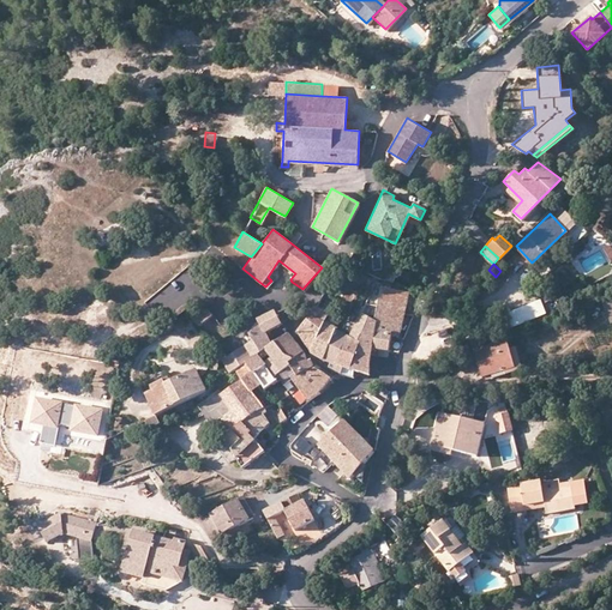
[(349,333),(346,332),(341,345),(370,356),(370,345),(387,348),(389,338),(396,339),(407,290),(379,284),(373,318),(360,312),(349,333)]
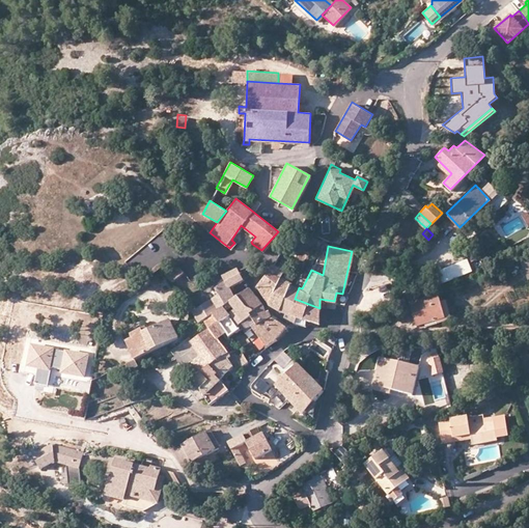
[(390,259),(393,253),(387,250),(384,256),(390,259)]
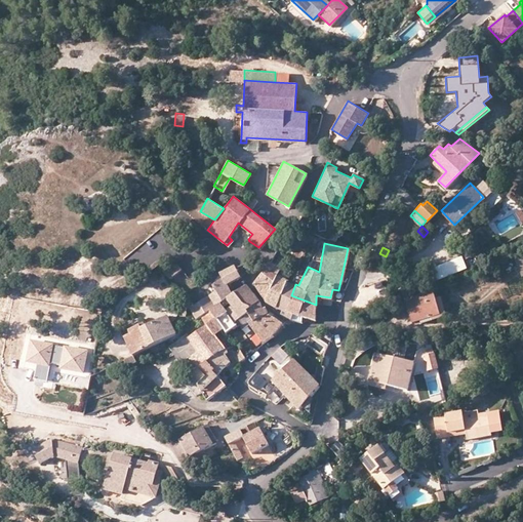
[(522,275),(522,274),(522,253),(514,257),(522,275)]
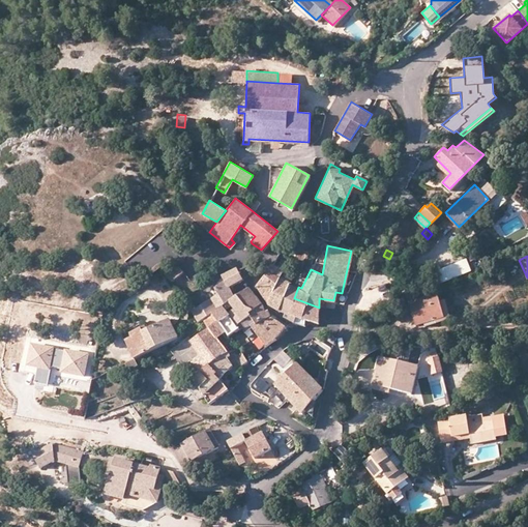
[(465,258),(434,269),(439,283),(470,271),(465,258)]
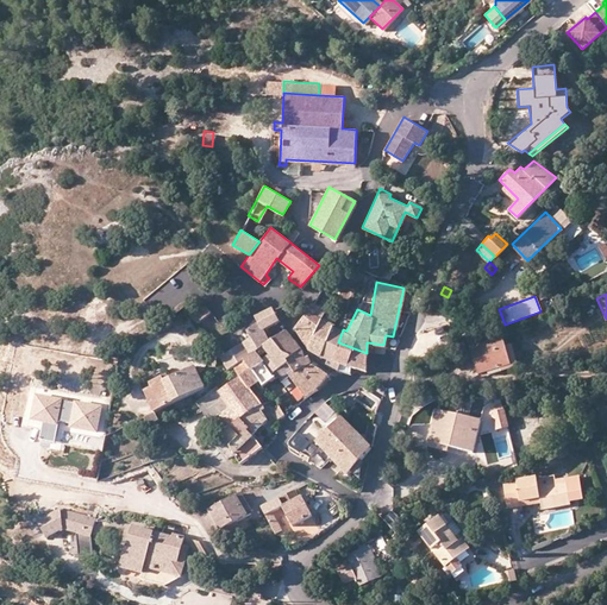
[(204,302),(189,314),(196,322),(210,310),(204,302)]
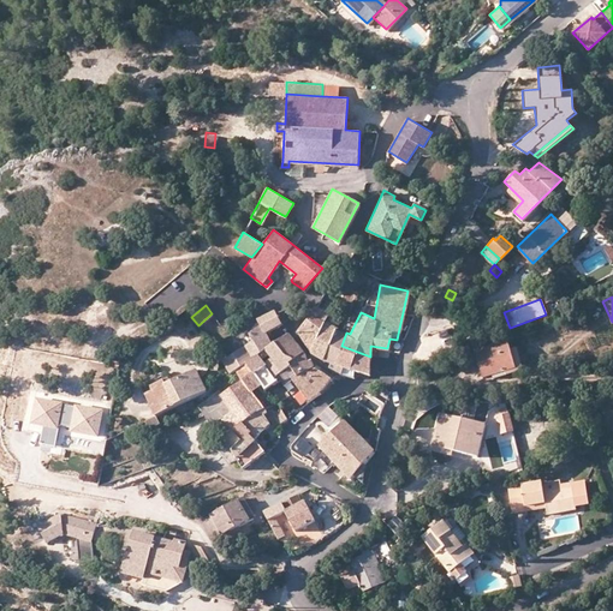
[(328,313),(313,305),(310,315),(296,328),(309,352),(322,358),(335,327),(334,327),(325,321),(328,313)]
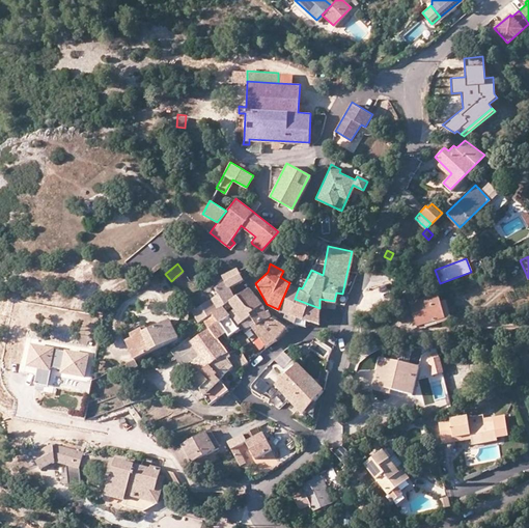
[(217,293),(211,298),(217,309),(212,312),(225,331),(228,336),(239,329),(227,313),(229,312),(226,309),(231,306),(232,309),(234,308),(229,300),(234,297),(233,295),(228,286),(242,277),(237,269),(237,267),(221,276),(223,280),(214,287),(217,293)]
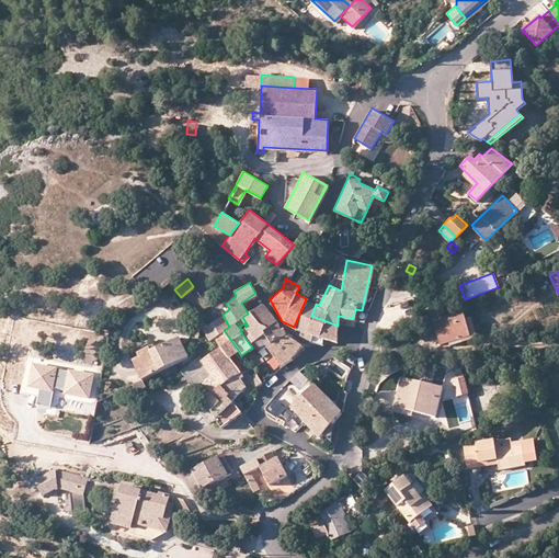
[(306,298),(294,327),(293,330),(310,340),(312,334),(318,337),(322,338),(335,341),(337,340),(338,326),(311,316),(316,304),(306,298)]
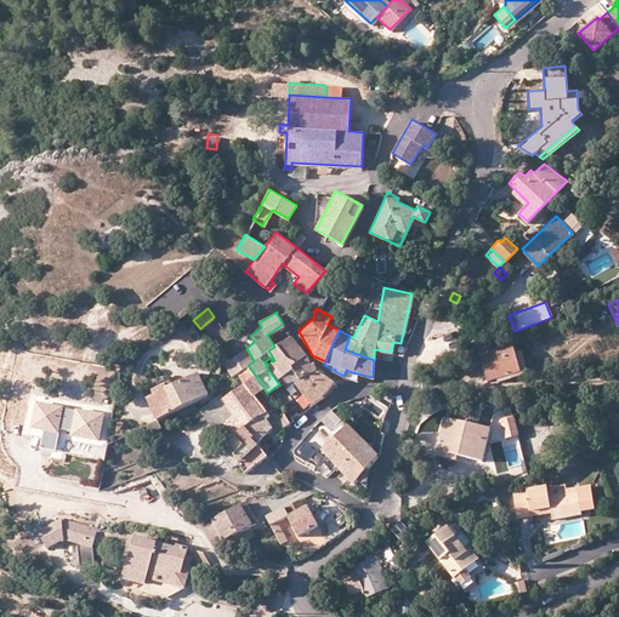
[(306,353),(289,335),(277,343),(297,380),(316,370),(313,363),(308,363),(306,353)]
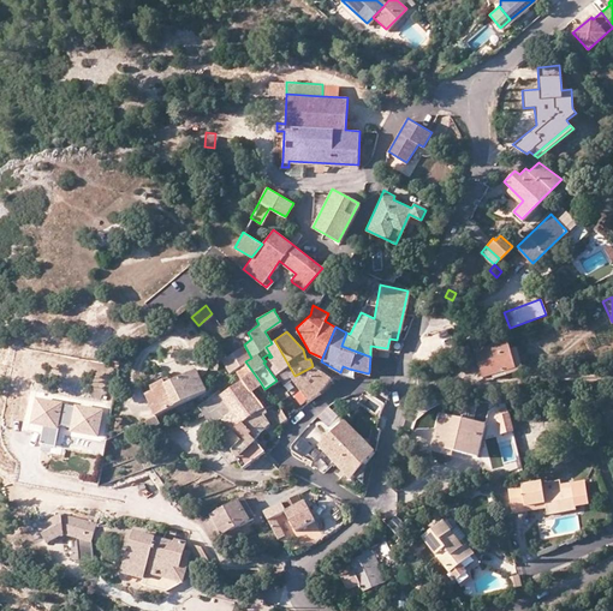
[(506,339),(475,349),(483,376),(504,369),(506,373),(522,369),(516,346),(509,347),(506,339)]
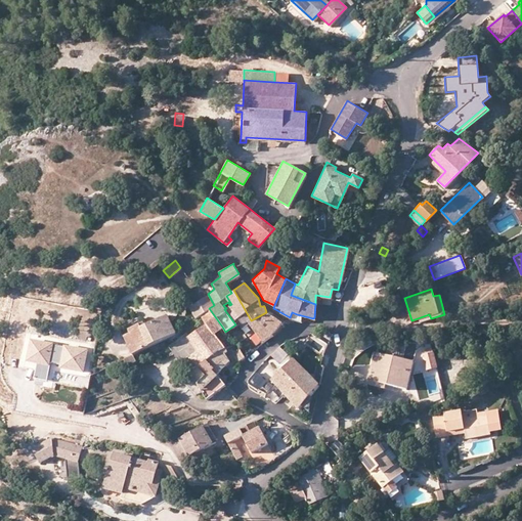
[(224,309),(235,324),(238,323),(241,328),(248,322),(251,320),(233,290),(230,291),(231,293),(226,296),(231,304),(229,305),(226,308),(224,309)]
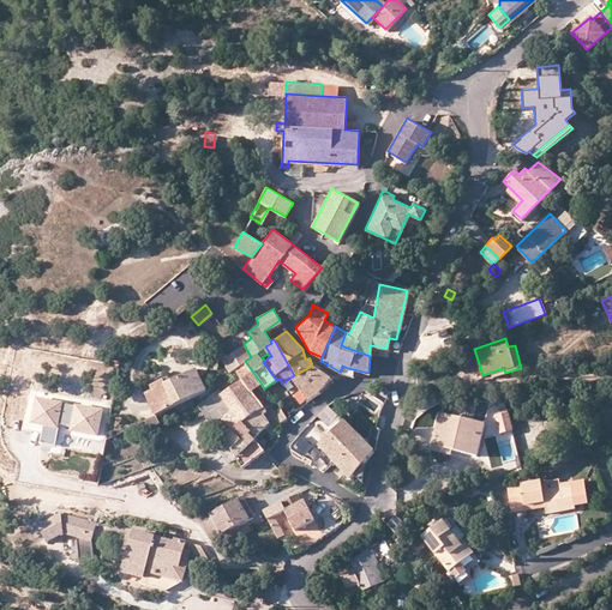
[(250,390),(251,390),(261,382),(245,361),(251,357),(244,344),(227,355),(221,358),(229,370),(234,368),(240,378),(250,390)]
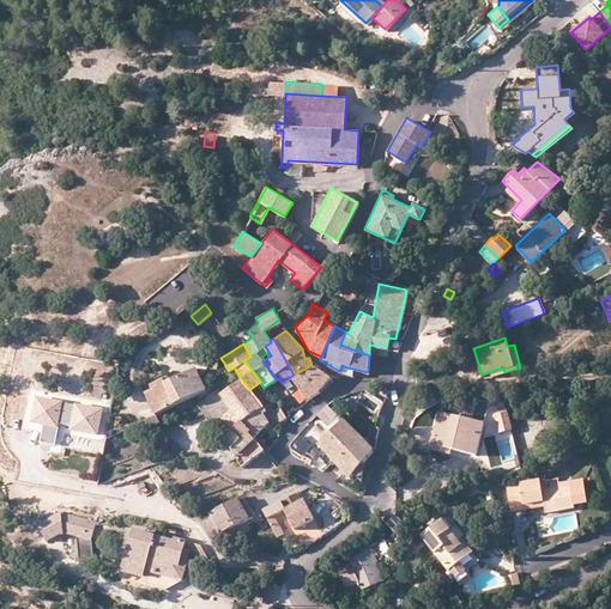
[(294,375),(290,377),(300,388),(306,397),(307,399),(319,390),(318,389),(330,372),(314,363),(312,365),(294,375)]
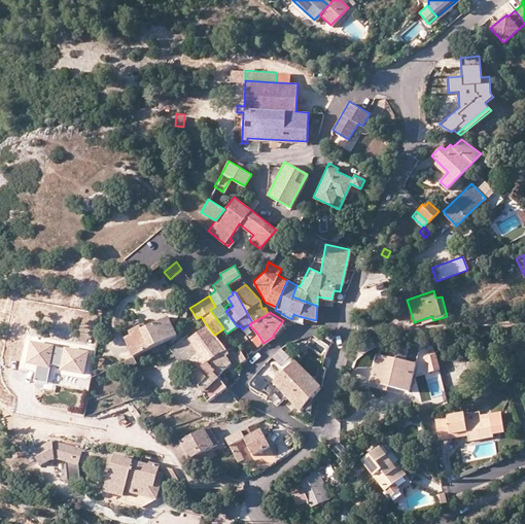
[(124,336),(133,355),(176,335),(167,315),(141,327),(139,324),(128,329),(130,333),(124,336)]
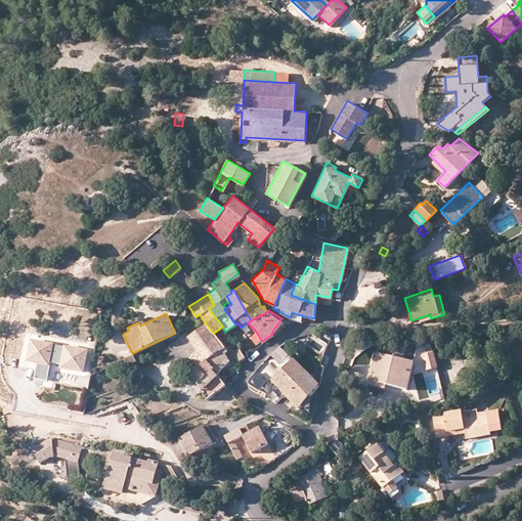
[(206,398),(224,385),(216,374),(228,360),(226,357),(229,354),(224,347),(214,333),(213,333),(205,322),(187,335),(184,332),(168,345),(179,361),(186,356),(188,357),(190,355),(198,363),(194,365),(189,371),(191,374),(202,391),(206,398)]
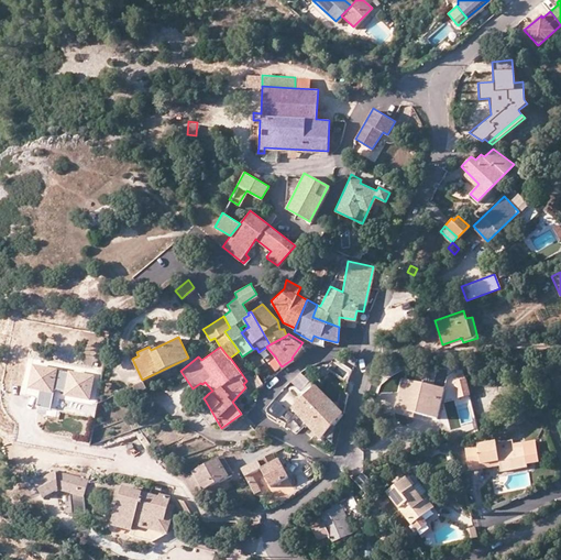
[(274,370),(281,365),(275,357),(268,362),(274,370)]
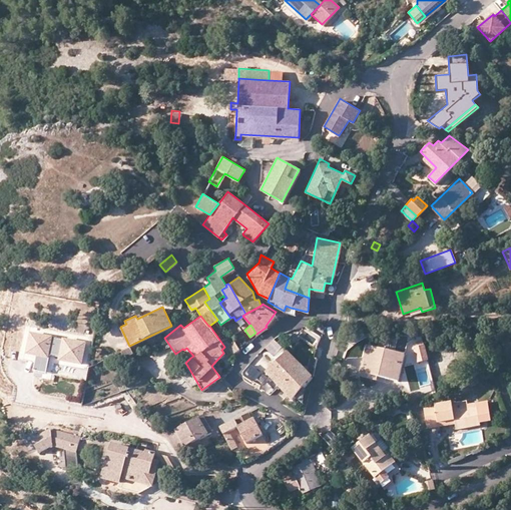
[(82,341),(29,333),(26,354),(35,355),(33,370),(45,371),(47,357),(79,362),(82,341)]
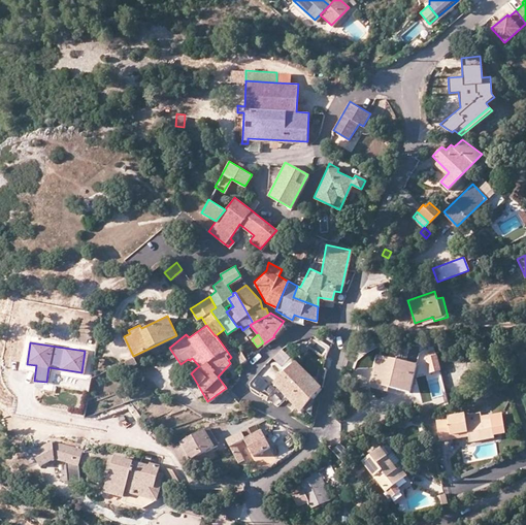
[(239,350),(235,343),(231,348),(235,353),(239,350)]
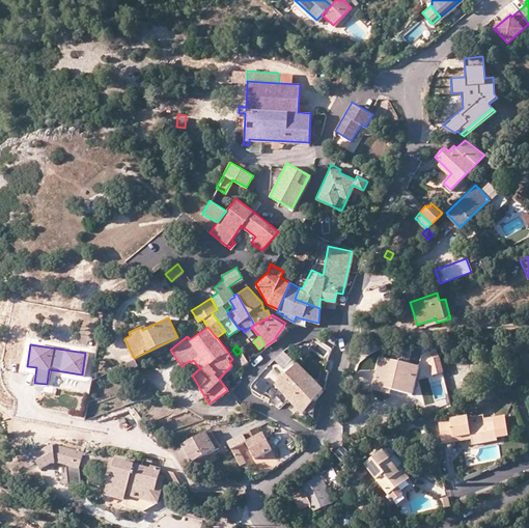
[(283,350),(275,358),(283,365),(290,357),(283,350)]
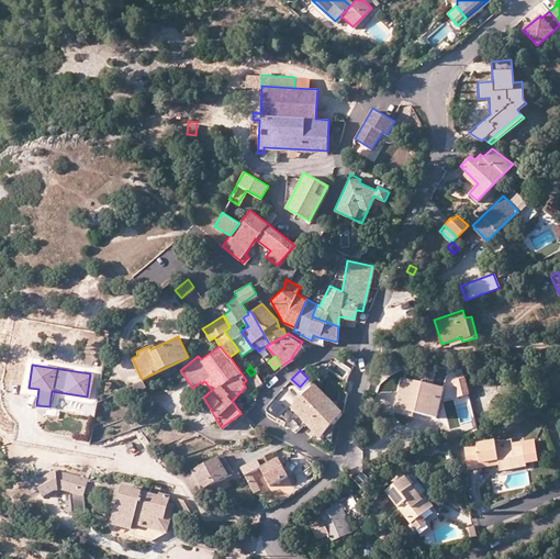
[(254,386),(260,380),(255,372),(248,378),(254,386)]
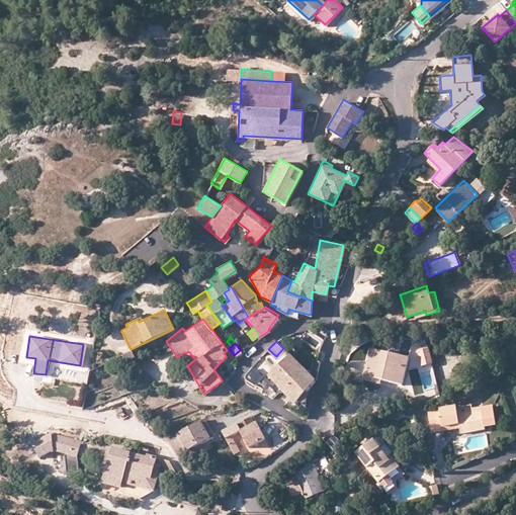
[(431,360),(427,345),(415,349),(419,363),(431,360)]
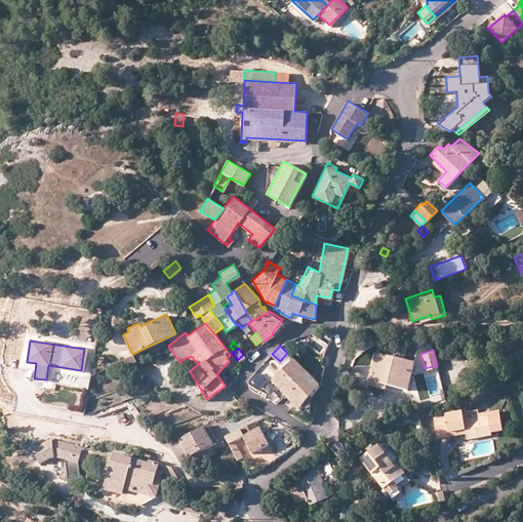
[(412,361),(375,353),(369,380),(372,380),(371,386),(385,389),(387,385),(406,389),(412,361)]
